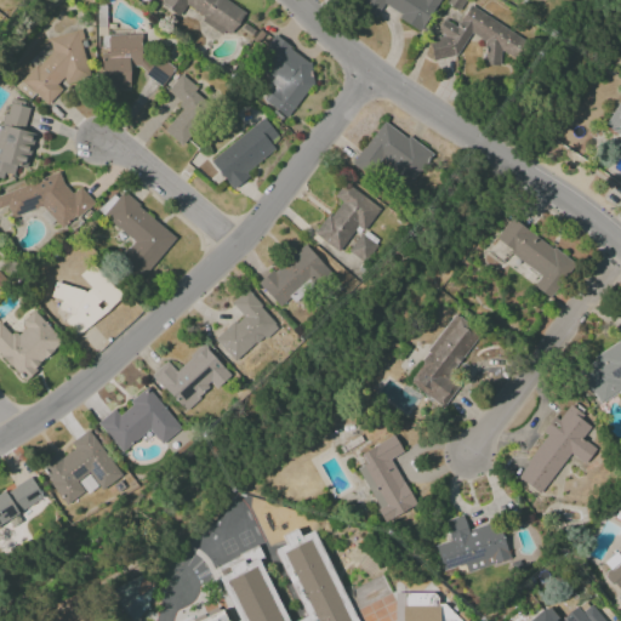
[(245,12),(227,0),(161,0),(159,4),(180,17),(186,6),(204,17),(201,21),(228,38),(245,12)]
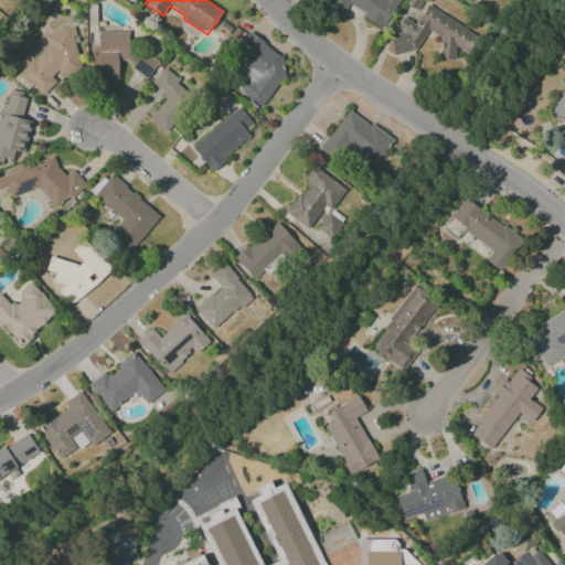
[(470,32),(427,4),(417,21),(402,20),(397,28),(394,34),(392,36),(391,52),(414,53),(428,30),(440,38),(439,59),(455,60),(455,49),(467,49),(470,42),(470,32)]
